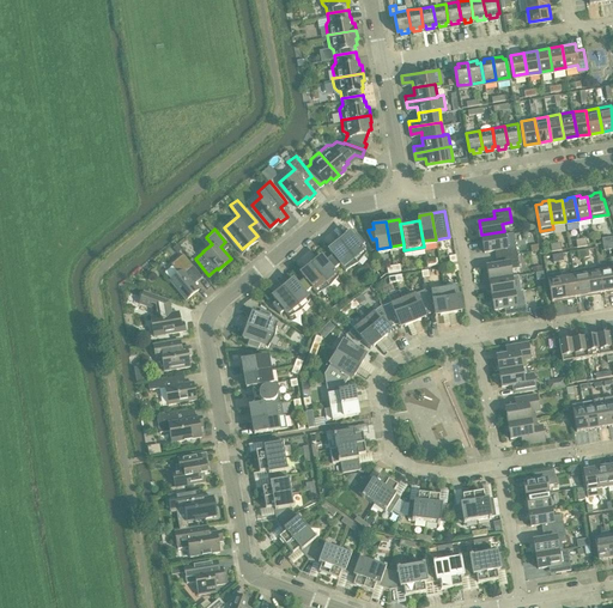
[(358,232),(353,236),(349,230),(339,238),(358,262),(359,262),(358,260),(365,250),(360,244),(364,241),(358,232)]
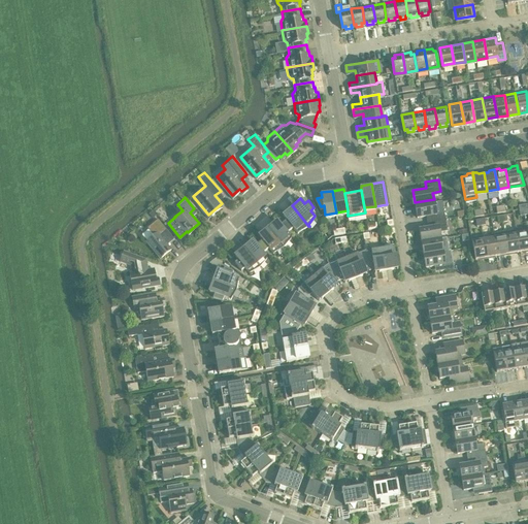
[(434,199),(415,202),(417,215),(430,213),(431,219),(444,216),(444,213),(441,198),(434,199)]
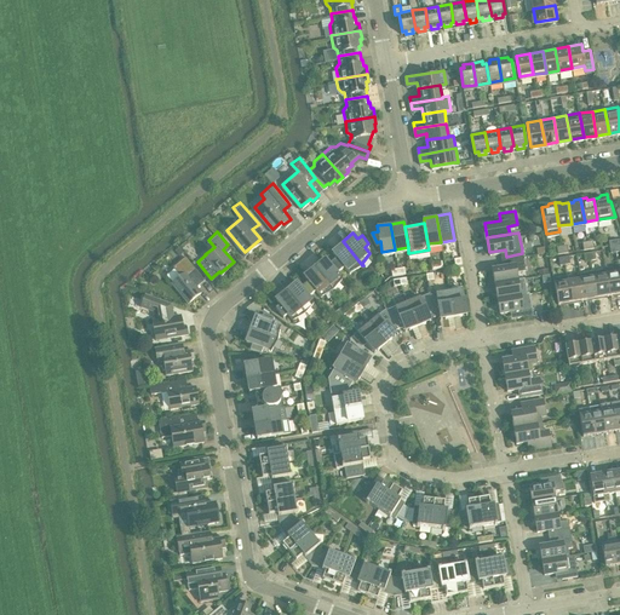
[(362,266),(362,265),(343,241),(332,249),(337,254),(333,258),(340,268),(344,264),(349,270),(360,264),(362,266)]
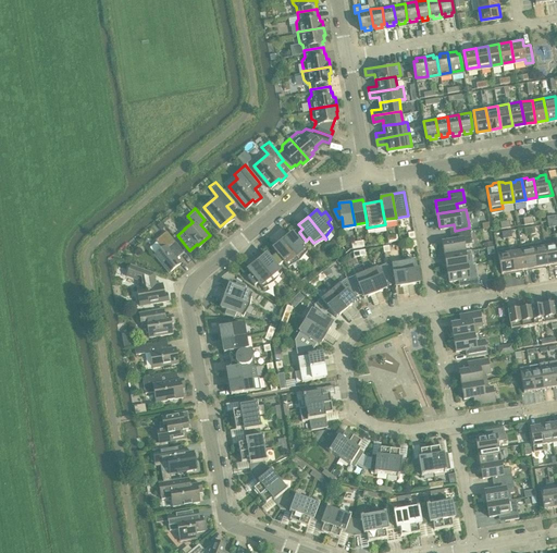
[(176,255),(184,249),(165,228),(156,237),(162,245),(153,252),(169,270),(181,260),(176,255)]
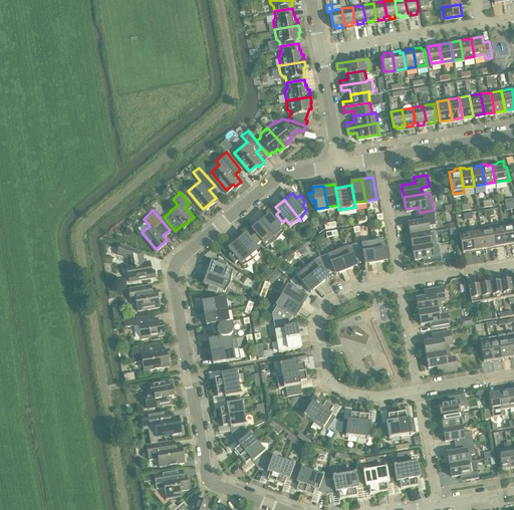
[(421,218),(408,220),(410,232),(429,229),(428,223),(435,221),(433,210),(420,213),(421,218)]
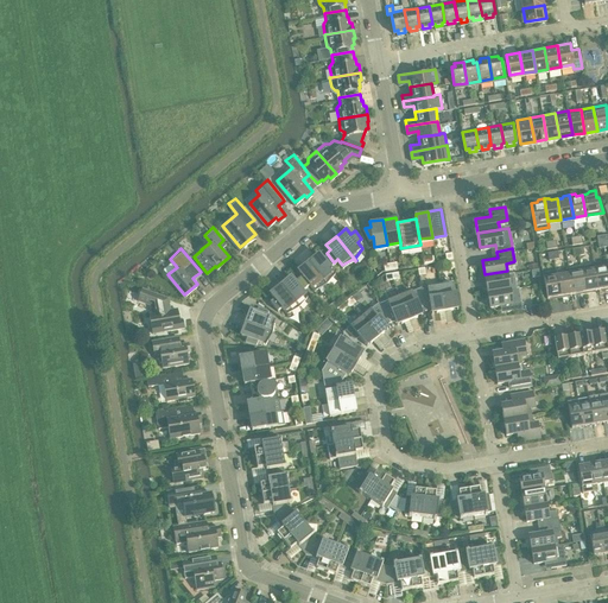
[(327,253),(323,256),(318,252),(308,260),(328,284),(329,283),(327,281),(335,272),(330,265),(334,262),(327,253)]
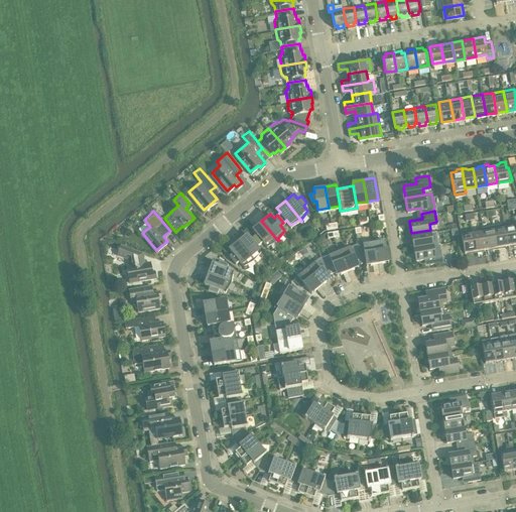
[(277,241),(278,241),(261,221),(253,228),(256,232),(253,235),(259,242),(262,239),(267,245),(276,240),(277,241)]
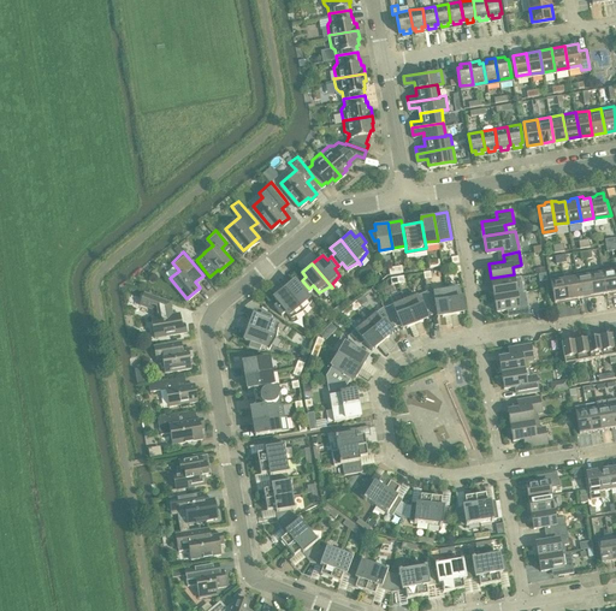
[(602,270),(603,270),(602,265),(588,267),(593,295),(598,294),(600,291),(605,290),(602,270)]
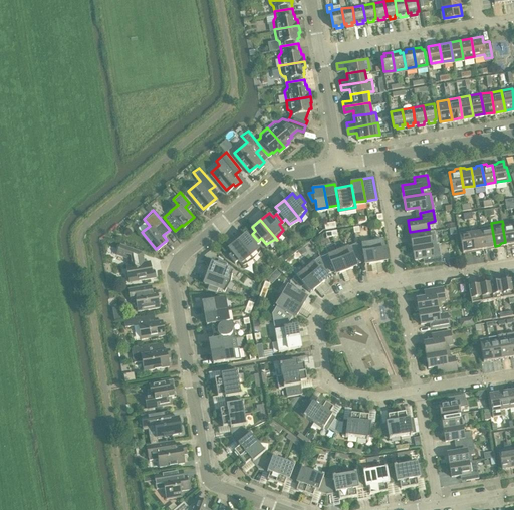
[(490,246),(495,246),(491,223),(481,225),(481,228),(484,246),(488,245),(490,246)]
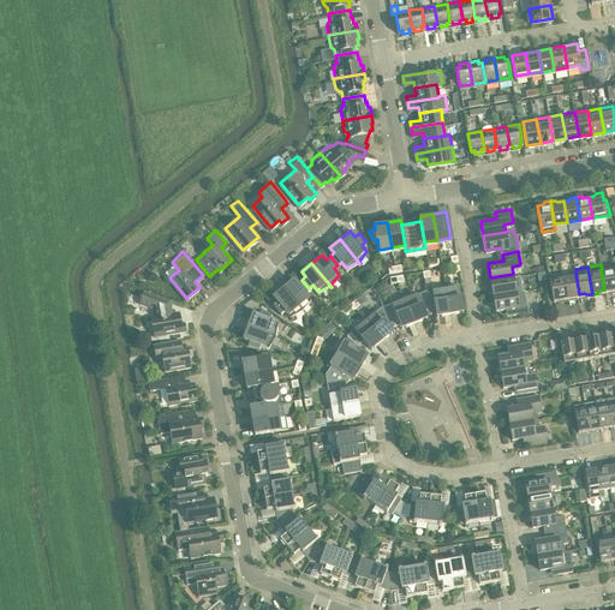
[(611,291),(614,289),(614,273),(614,267),(602,269),(601,269),(604,289),(609,288),(611,291)]
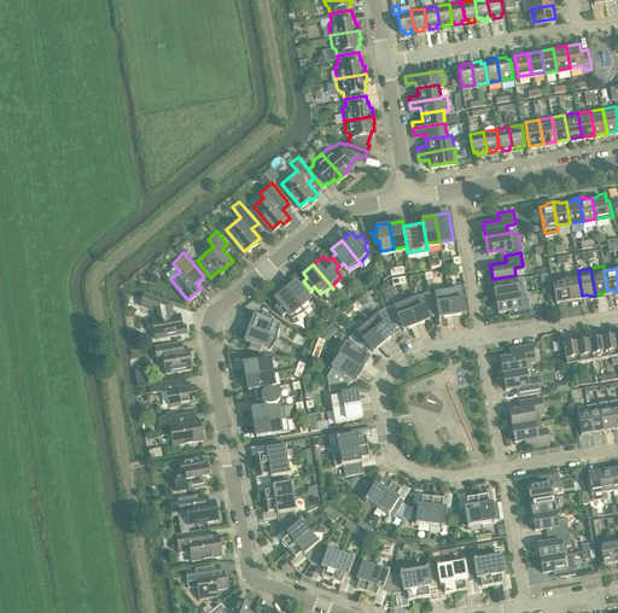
[(570,299),(565,276),(565,273),(552,274),(555,301),(561,299),(564,301),(570,299)]
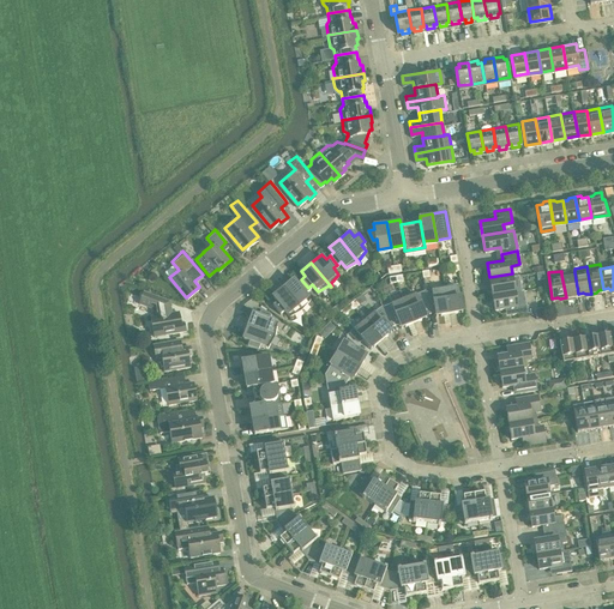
[(512,273),(489,277),(492,293),(515,289),(522,288),(519,272),(512,273)]
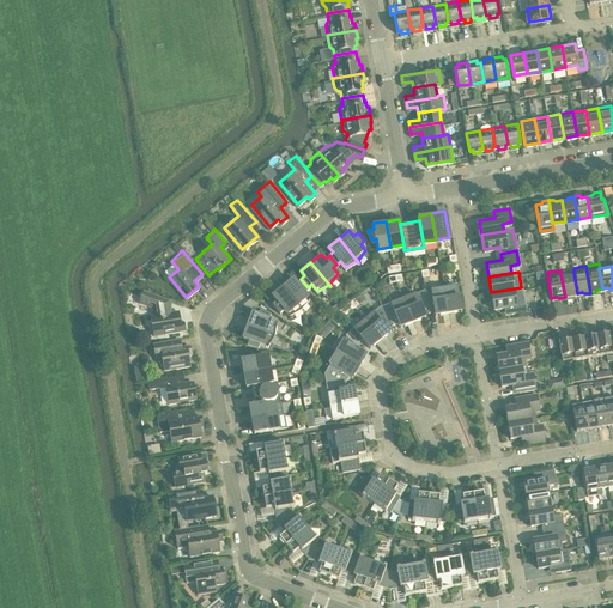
[(571,295),(577,293),(574,272),(560,274),(565,297),(570,297),(571,295)]
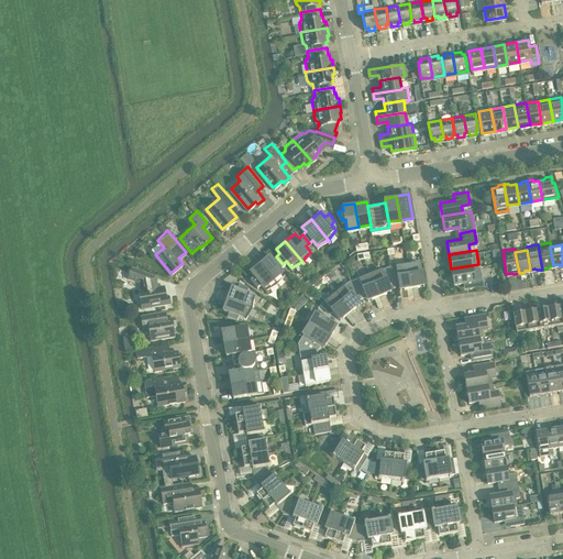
[(276,256),(273,259),(268,254),(260,262),(277,284),(278,283),(277,282),(285,273),(279,266),(283,264),(276,256)]
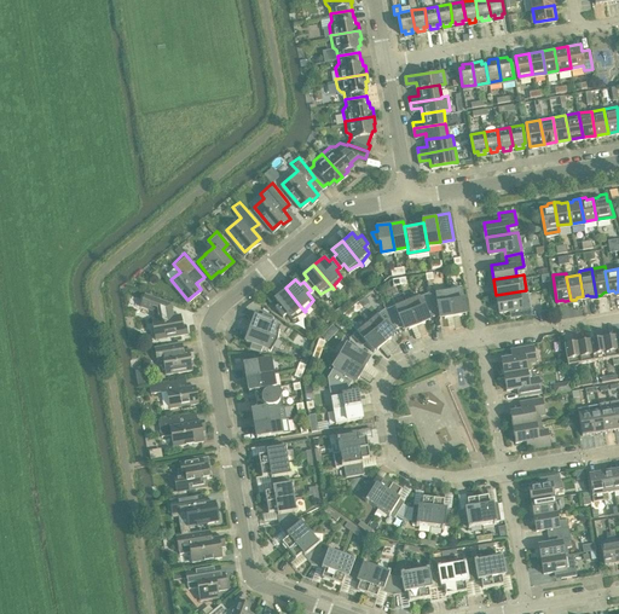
[(452,313),(466,311),(461,285),(449,287),(452,313)]
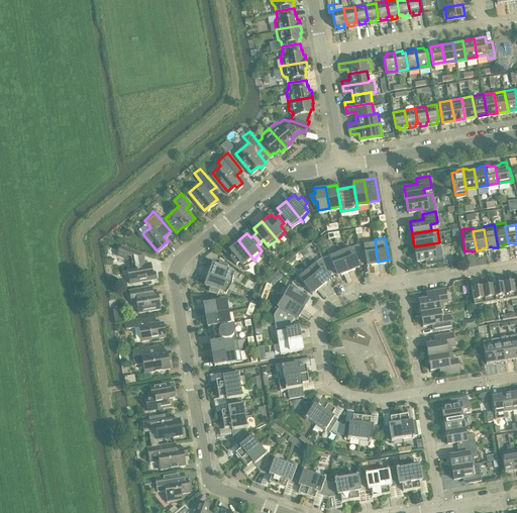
[(364,241),(358,242),(362,262),(367,261),(367,264),(378,262),(375,239),(364,241)]
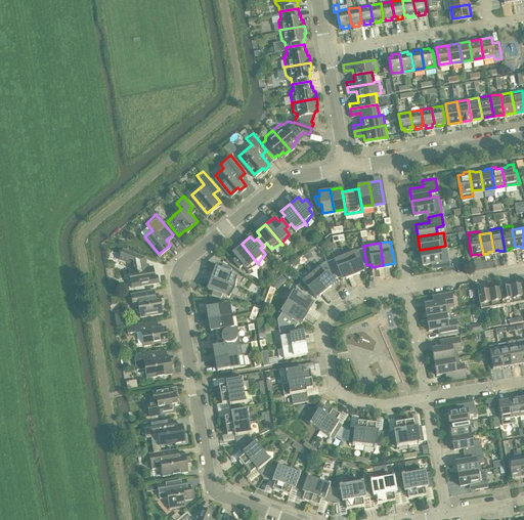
[(258,265),(258,264),(242,244),(233,251),(236,255),(232,258),(239,266),(243,263),(247,268),(256,263),(258,265)]
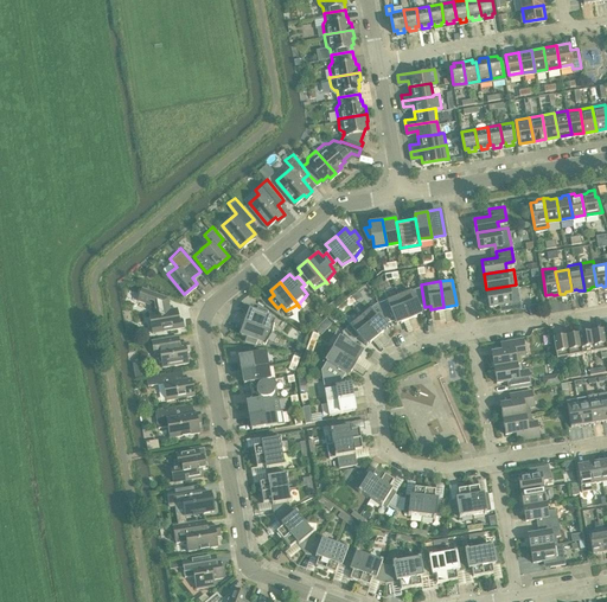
[(421,283),(398,292),(408,316),(421,311),(420,308),(425,307),(421,285),(421,283)]
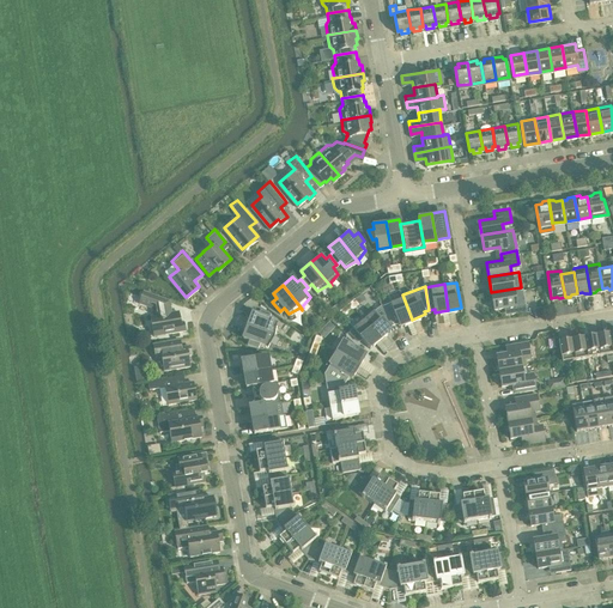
[(514,289),(491,292),(493,306),(510,304),(511,310),(527,308),(525,295),(523,286),(521,287),(514,289)]
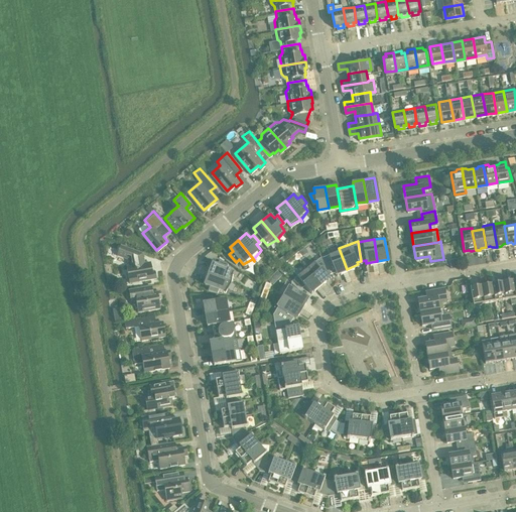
[(144,260),(142,250),(121,242),(118,249),(117,253),(128,257),(129,263),(126,263),(129,280),(155,275),(154,268),(151,269),(149,259),(144,260)]
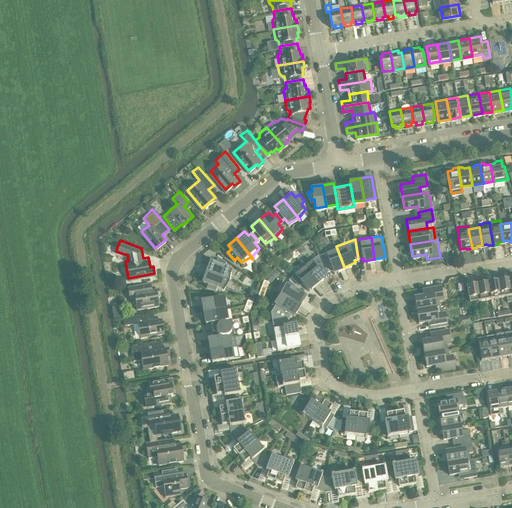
[(296,247),(292,250),(295,254),(300,251),(305,247),(302,243),(297,247),(296,247)]
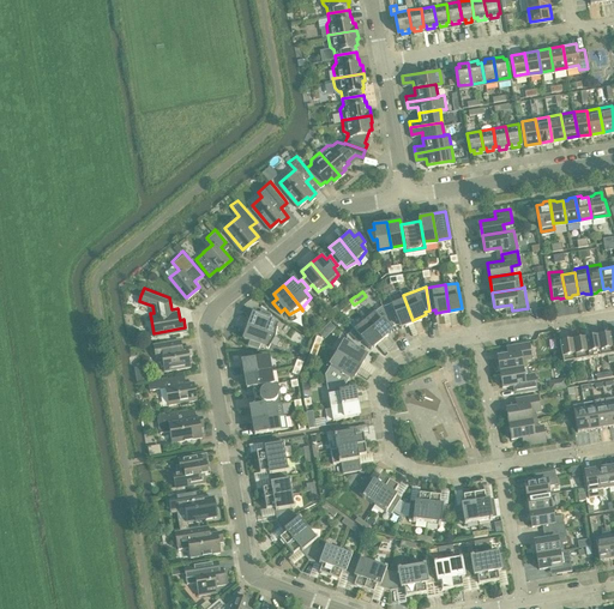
[(401,325),(413,320),(403,295),(384,303),(393,323),(399,320),(401,325)]
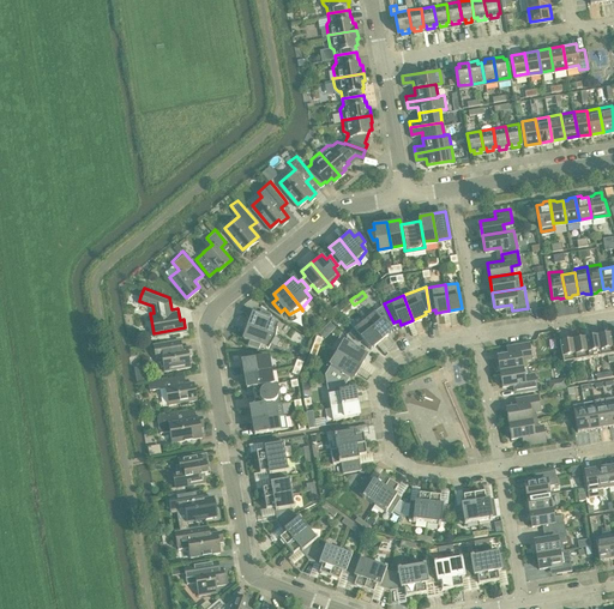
[(344,313),(354,305),(350,300),(339,308),(344,313)]
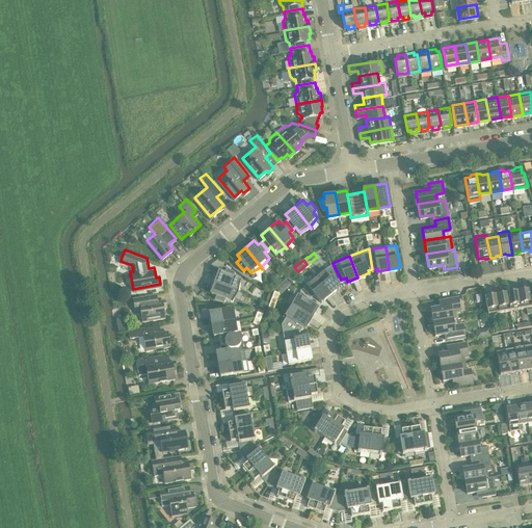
[(341,280),(333,263),(333,261),(315,274),(329,292),(339,285),(337,283),(341,280)]
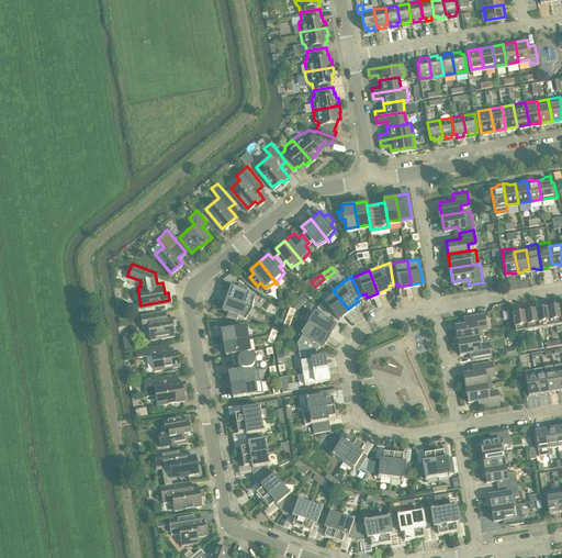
[(246,290),(248,286),(238,282),(236,287),(231,285),(226,296),(253,305),(254,304),(251,304),(254,292),(246,290)]
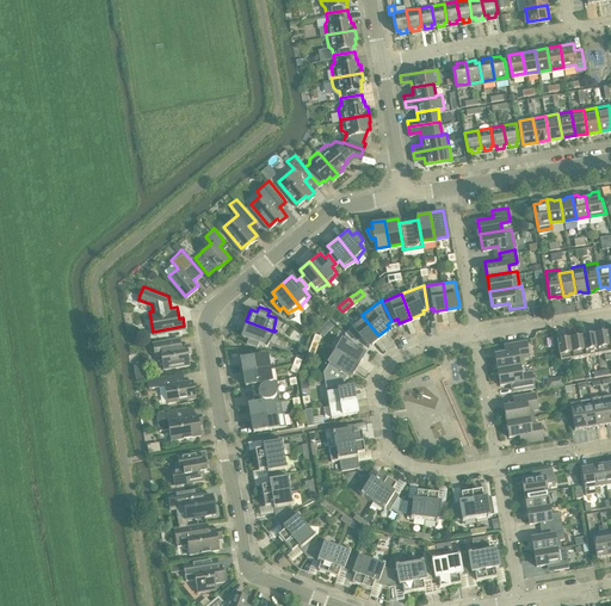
[(352,325),(347,328),(358,338),(360,335),(360,334),(363,336),(369,344),(378,335),(362,315),(352,323),(352,325)]
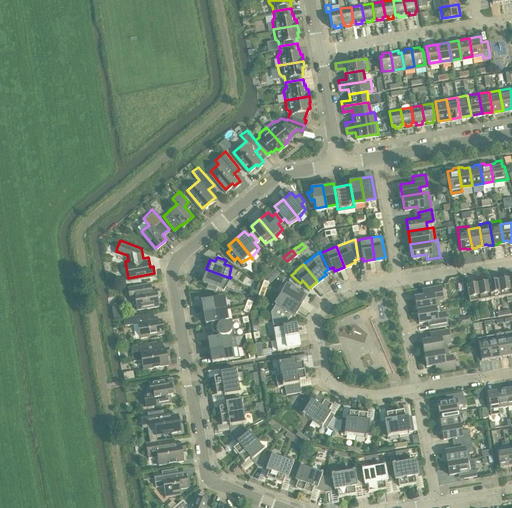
[(230,279),(230,278),(206,269),(202,280),(207,282),(206,286),(215,289),(216,285),(223,287),(228,279),(230,279)]
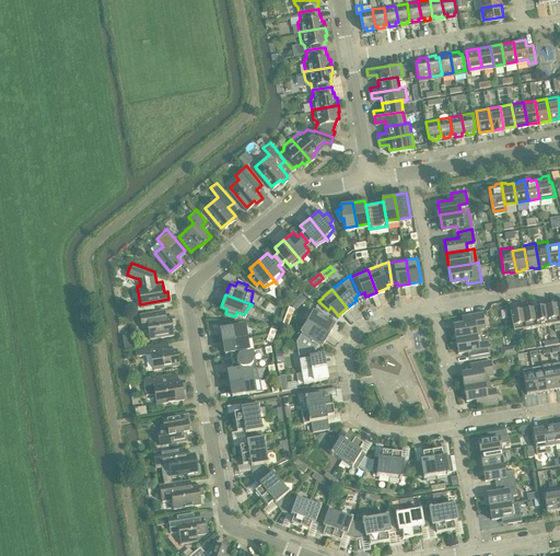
[(555,328),(559,326),(559,324),(556,301),(545,303),(548,321),(553,320),(555,328)]
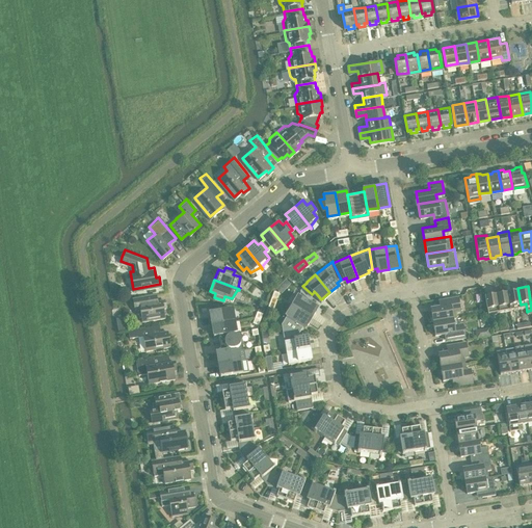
[(509,306),(521,305),(517,288),(507,290),(509,306)]
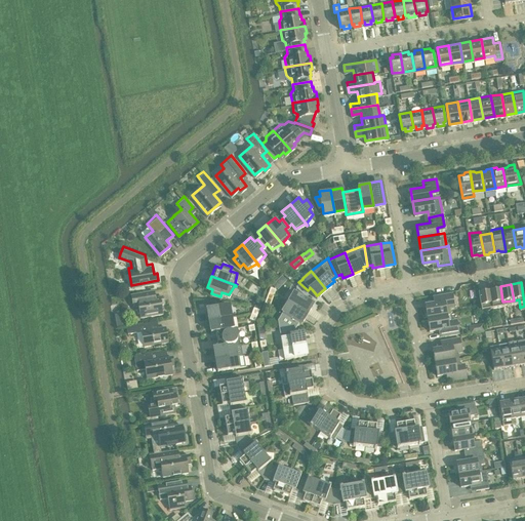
[(307,312),(311,306),(308,304),(312,298),(296,285),(288,299),(307,312)]
